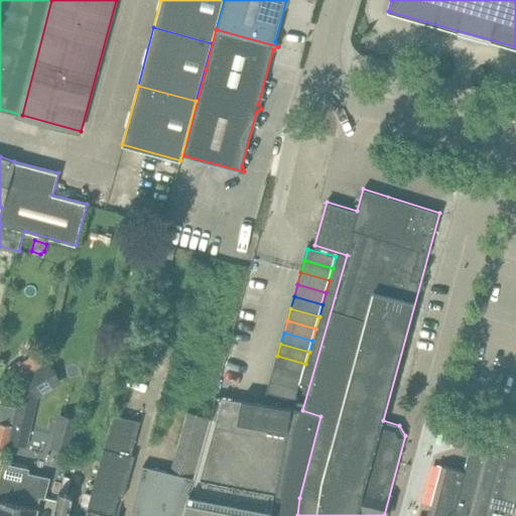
[(305,364),(277,356),(274,368),(302,376),(305,364)]
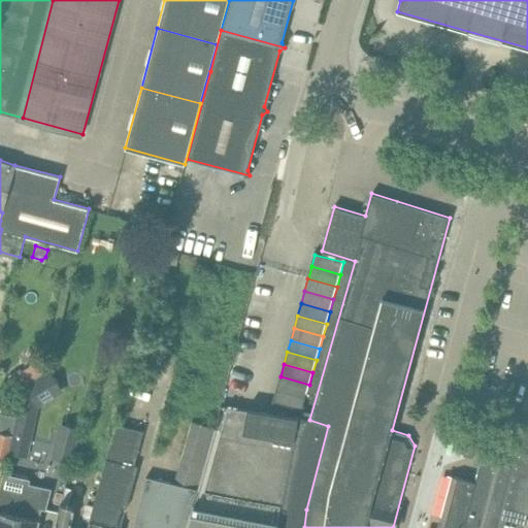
[(19,367),(8,374),(14,385),(25,378),(19,367)]
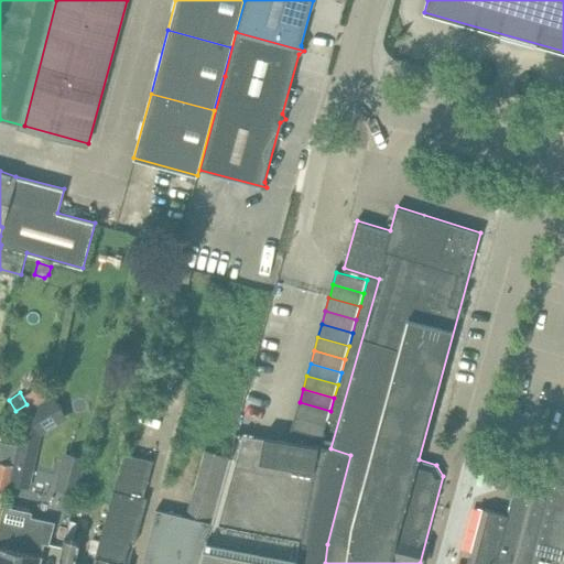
[(331,411),(300,402),(295,415),(327,424),(331,411)]
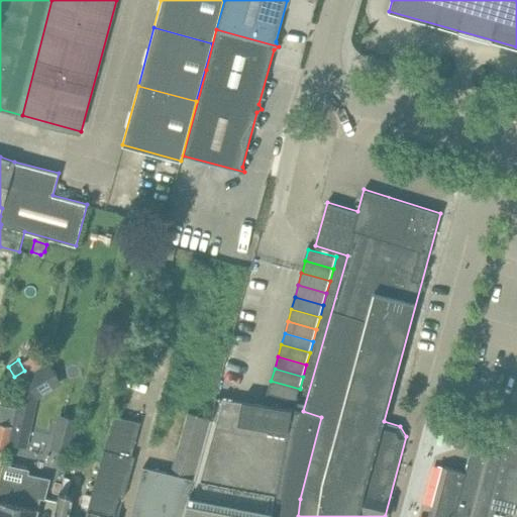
[(300,389),(271,381),(268,393),(296,400),(300,389)]
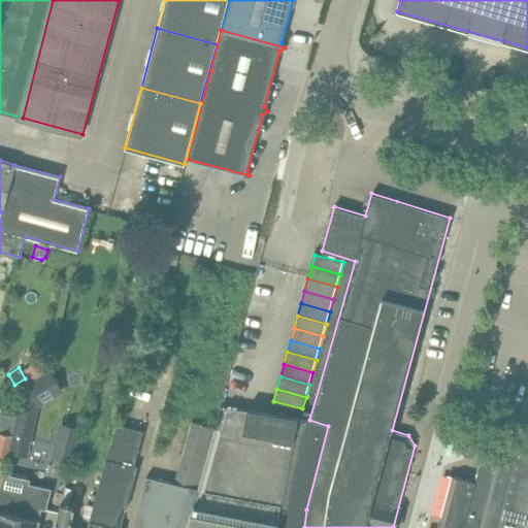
[(299,418),(227,406),(207,489),(283,504),(299,418)]
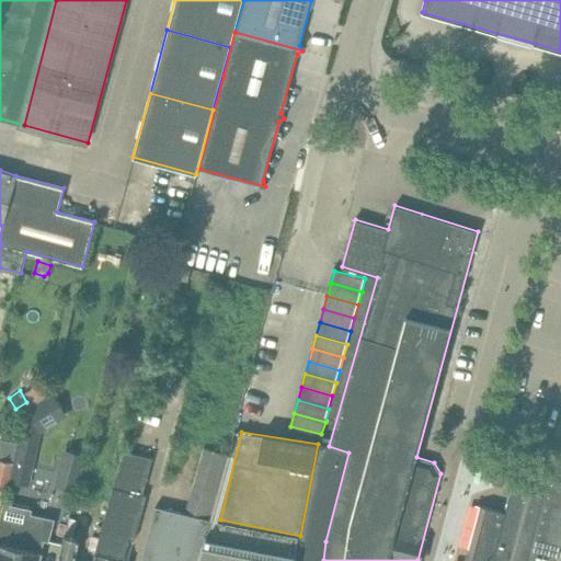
[(2,439),(0,447),(0,488),(6,490),(15,443),(2,439)]
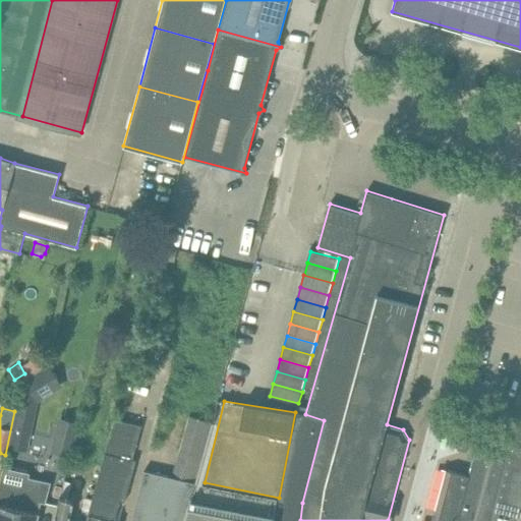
[(300,520),(302,503),(324,420),(295,411),(295,412),(277,512),(274,520),(300,520)]
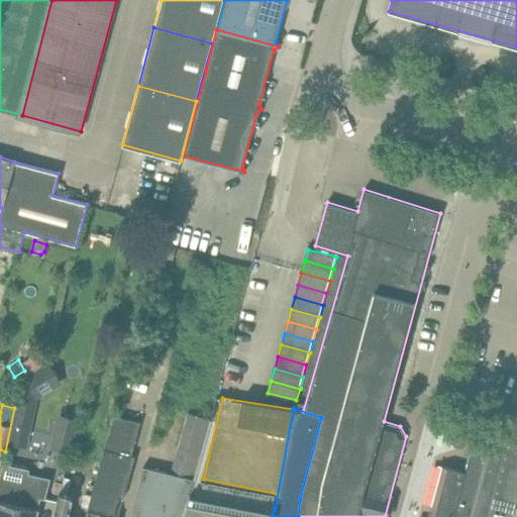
[(188,412),(170,473),(193,479),(210,418),(188,412)]
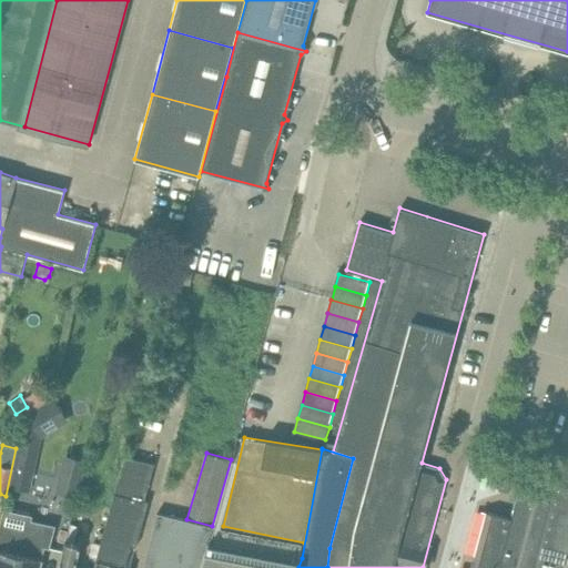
[(85,460),(64,455),(54,493),(77,498),(85,460)]
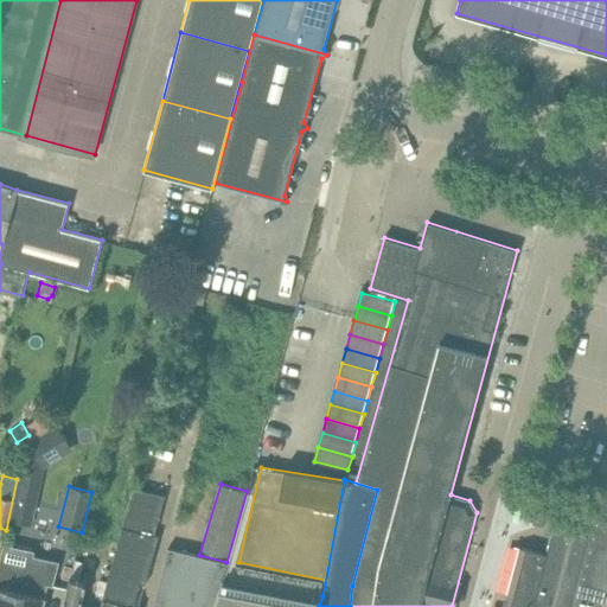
[(606,540),(606,504),(596,502),(588,536),(606,540)]
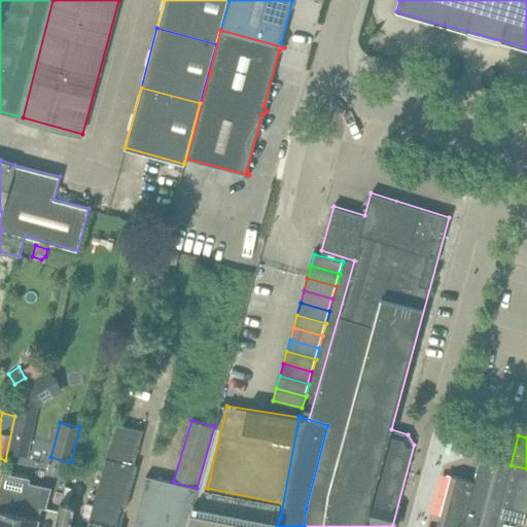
[(462,454),(472,457),(476,447),(465,444),(462,454)]
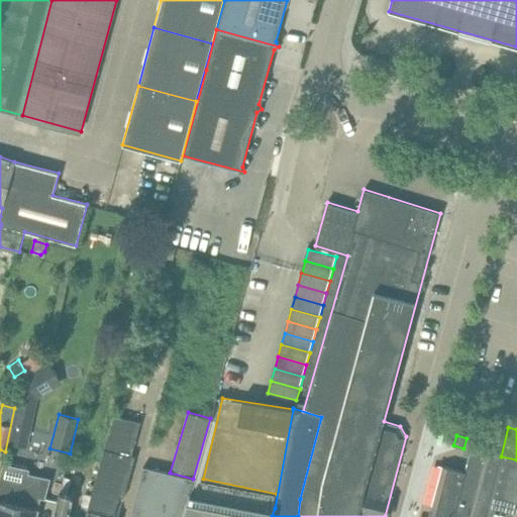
[(466,472),(452,516),(485,516),(488,509),(493,487),(501,456),(472,448),(466,472)]
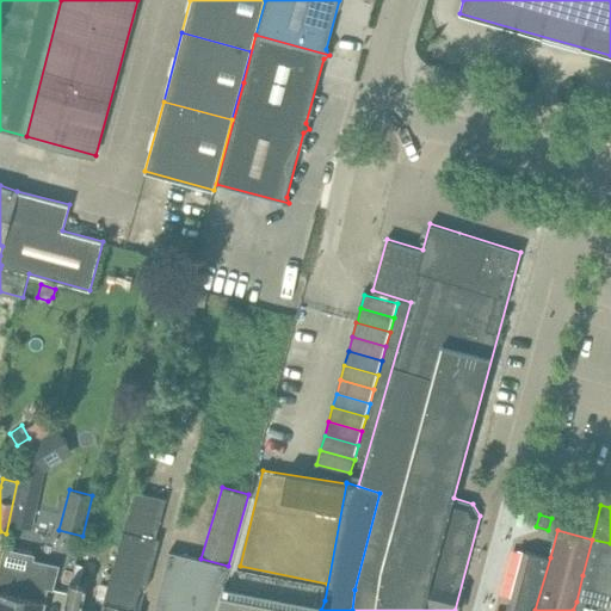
[(610,580),(610,543),(592,539),(582,575),(610,580)]
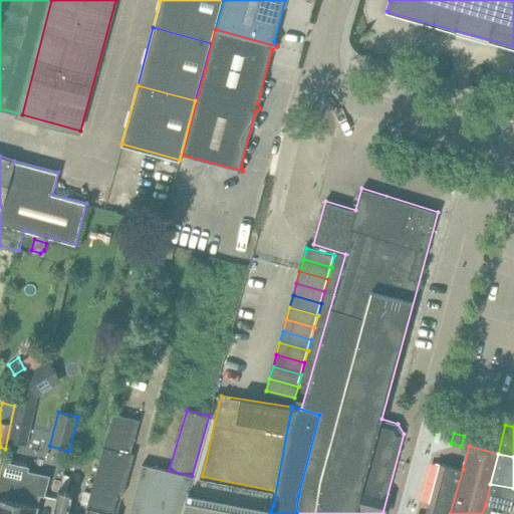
[(440,463),(426,513),(450,513),(463,469),(440,463)]
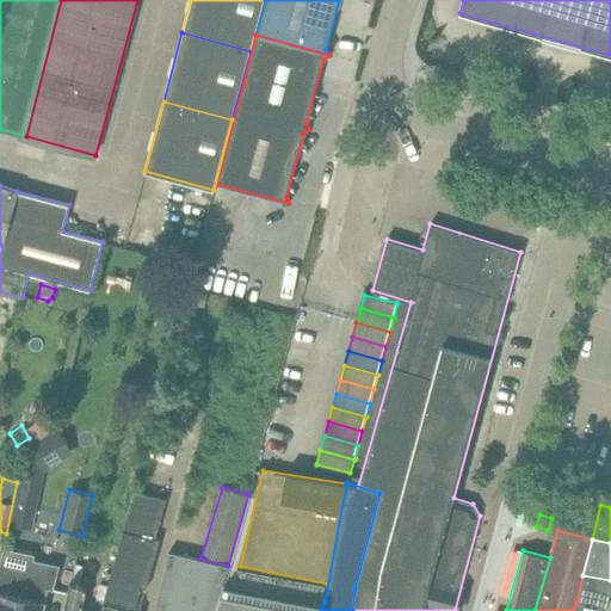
[(0,610),(44,610),(51,588),(53,590),(57,569),(29,562),(26,572),(20,571),(23,556),(2,551),(0,559),(0,610)]
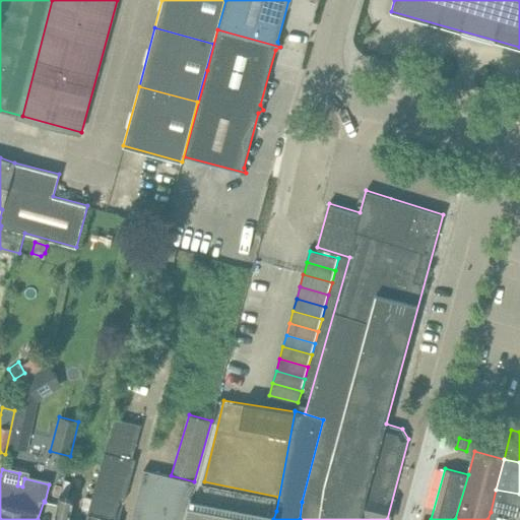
[(171,475),(144,469),(131,519),(182,519),(194,481),(171,475)]
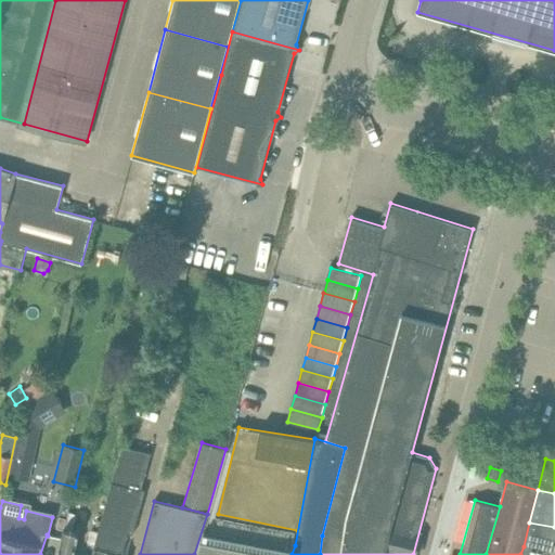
[(552,552),(554,536),(554,527),(529,523),(524,546),(552,552)]
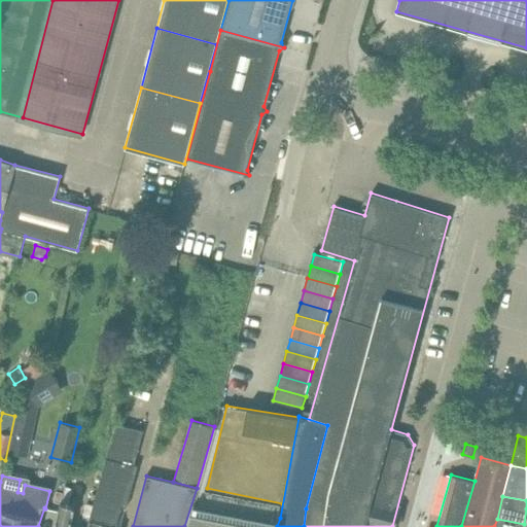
[(277,526),(280,518),(194,501),(185,526),(277,526)]
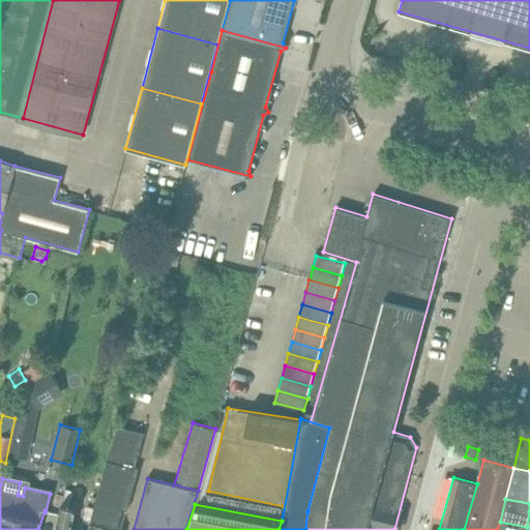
[(54,529),(74,529),(70,529),(77,508),(62,505),(56,526),(54,529)]
